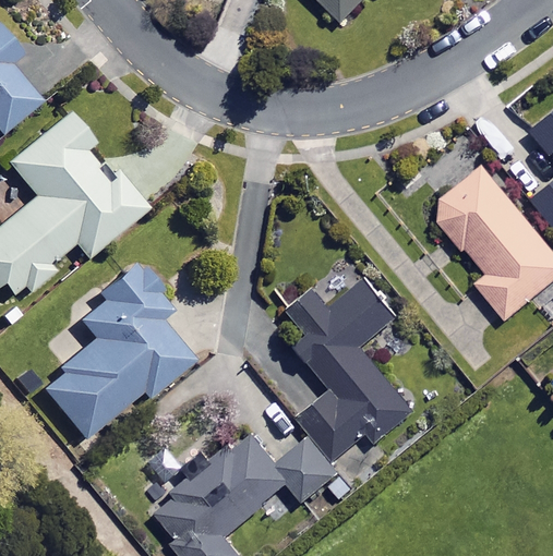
[(319,0),(340,22),(362,0),(319,0)]
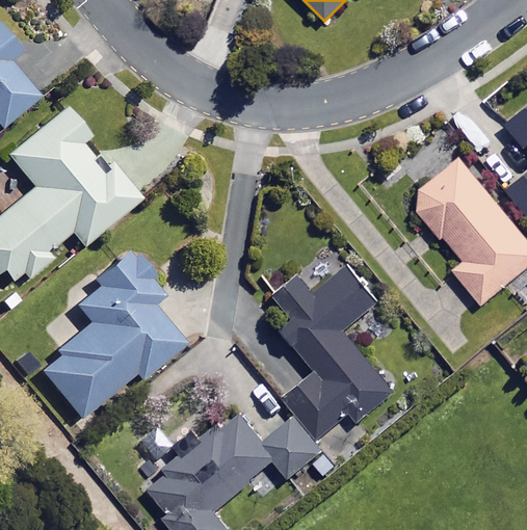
[(0,125),(1,126),(38,94),(8,59),(20,50),(0,27),(0,125)]
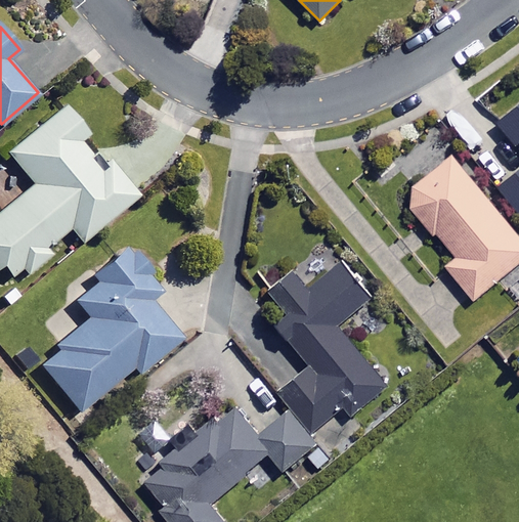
[(87,134),(65,106),(7,154),(34,185),(0,212),(0,266),(2,265),(17,284),(52,256),(46,249),(70,229),(82,244),(138,197),(112,164),(102,172),(78,142),(87,134)]
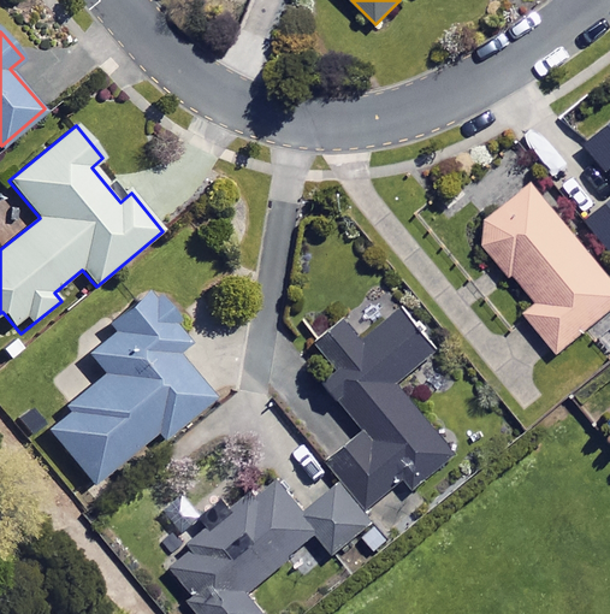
[(609,206),(592,223),(609,241),(609,127),(586,148),(609,175),(609,206)]
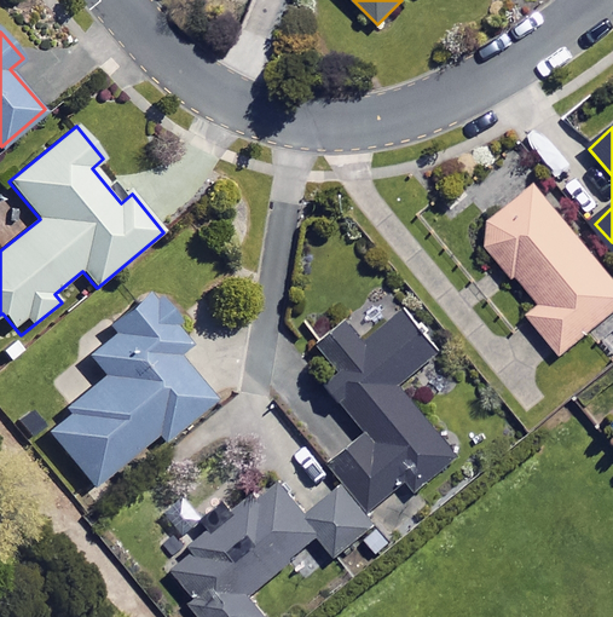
[(612,277),(535,185),(479,232),(539,305),(528,315),(562,355),(612,311),(612,277)]
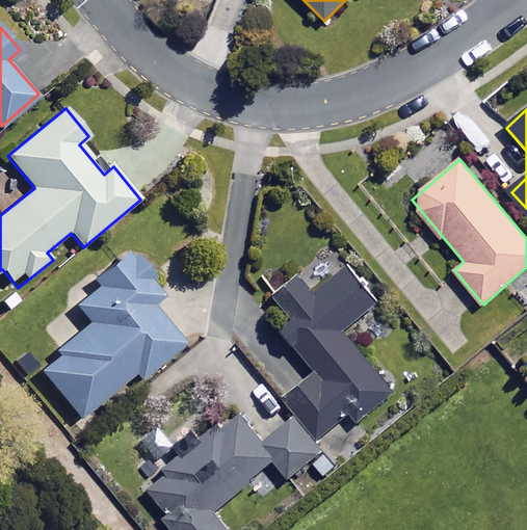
[(166,292),(131,247),(95,277),(101,286),(77,306),(91,324),(38,367),(81,419),(137,373),(141,379),(185,344),(153,303),(166,292)]
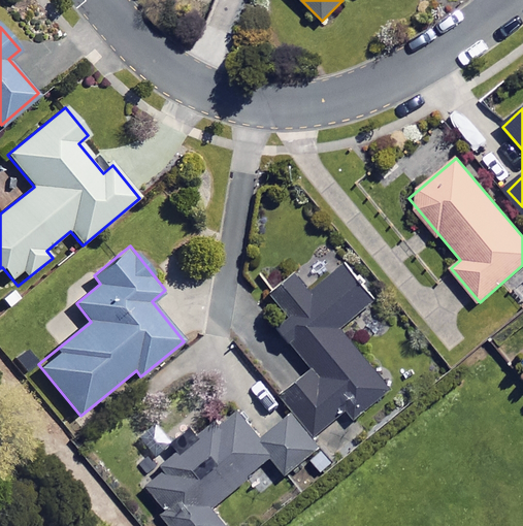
[(293,412),(316,438),(348,412),(354,420),(392,388),(340,328),(374,300),(345,265),(314,291),(294,268),(271,288),(292,311),(278,324),(313,366),(279,394),(293,412)]
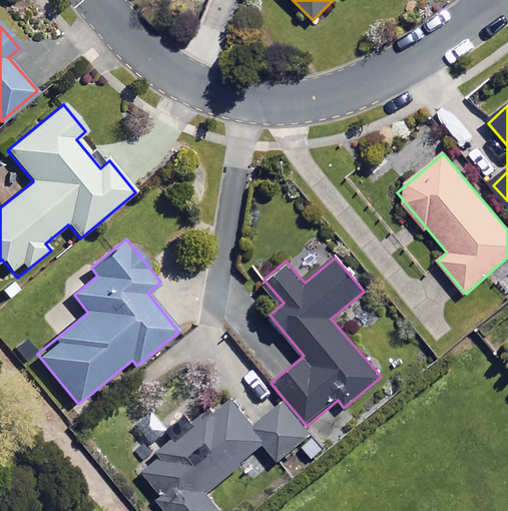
[(307,426),(285,400),(255,426),(227,395),(141,468),(164,495),(158,500),(167,510),(222,510),(208,493),(265,445),(279,461),(301,442),(313,457),(325,447),(307,426)]
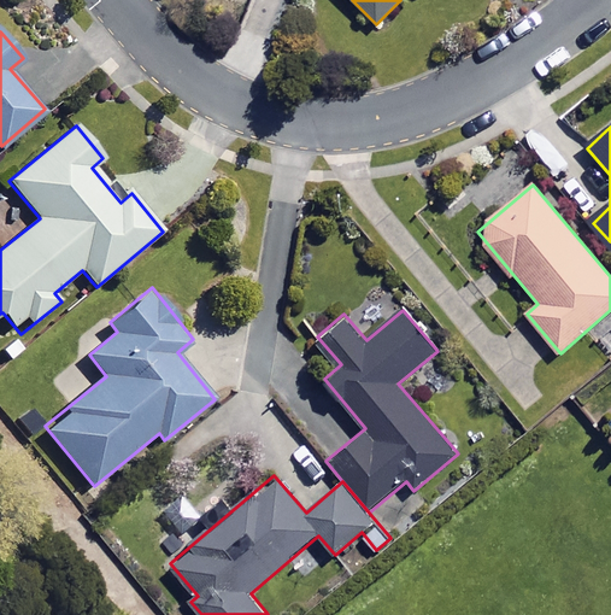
All buildings are outlined.
